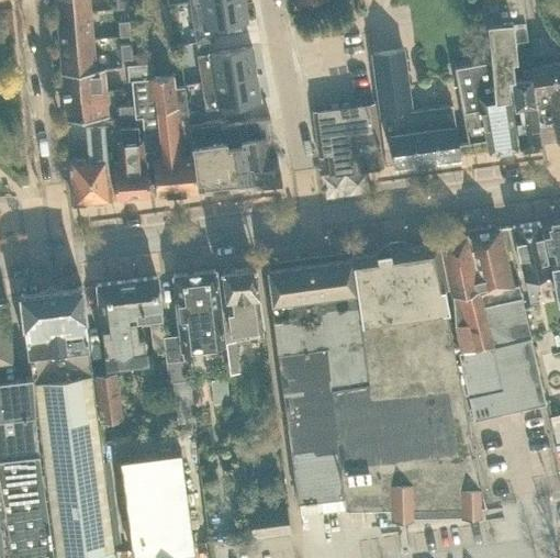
[(56,0),(58,18),(92,15),(90,0),(56,0)]
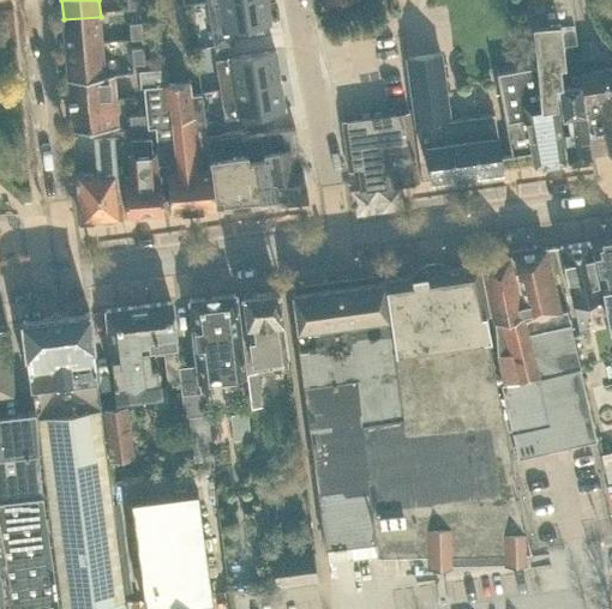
[(142,12),(139,0),(127,0),(130,13),(142,12)]
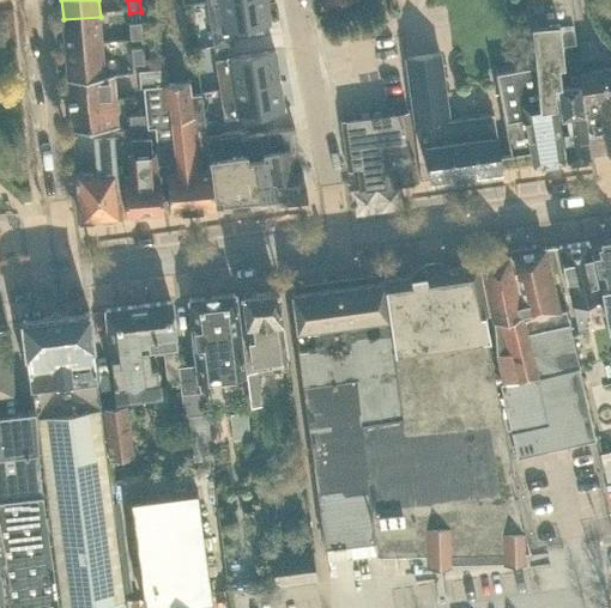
[(267,0),(248,0),(207,6),(215,50),(217,50),(228,48),(236,47),(234,32),(272,26),(267,0)]
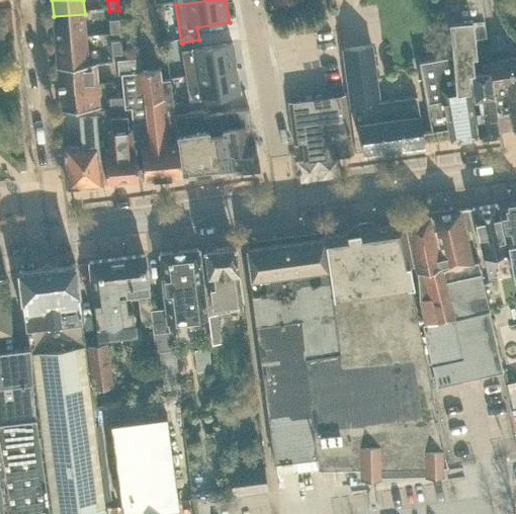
[(274,0),(275,3),(290,0),(311,0),(313,13),(327,11),(325,0),(274,0)]
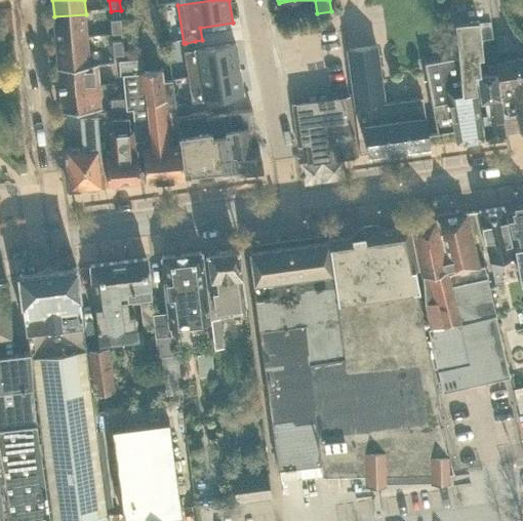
[(453,0),(455,25),(458,59),(426,66),(438,136),(454,134),(456,146),(485,142),(477,97),(477,77),(481,77),(479,61),(483,61),(482,40),(493,39),(488,0),(453,0)]
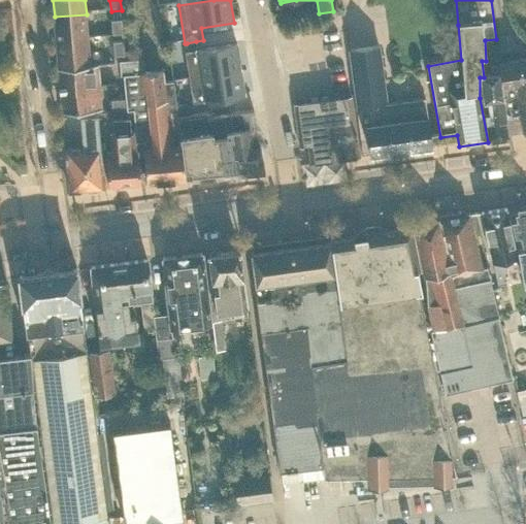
[(57,43),(89,40),(87,14),(55,17),(57,43)]
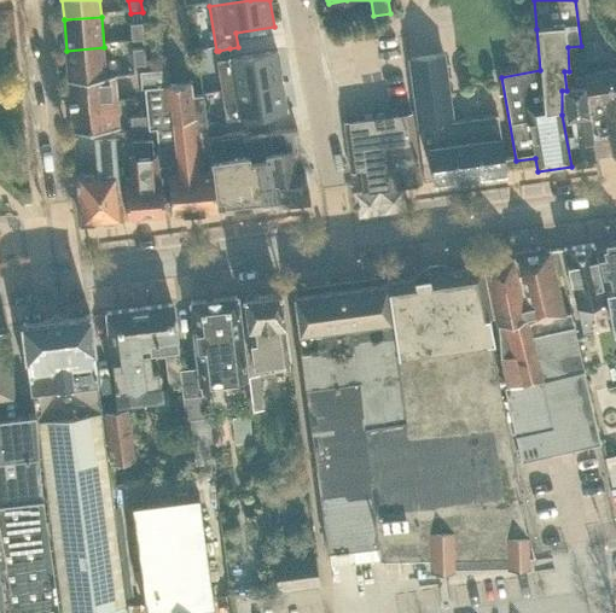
[(133,44),(145,42),(144,25),(132,27),(133,44)]
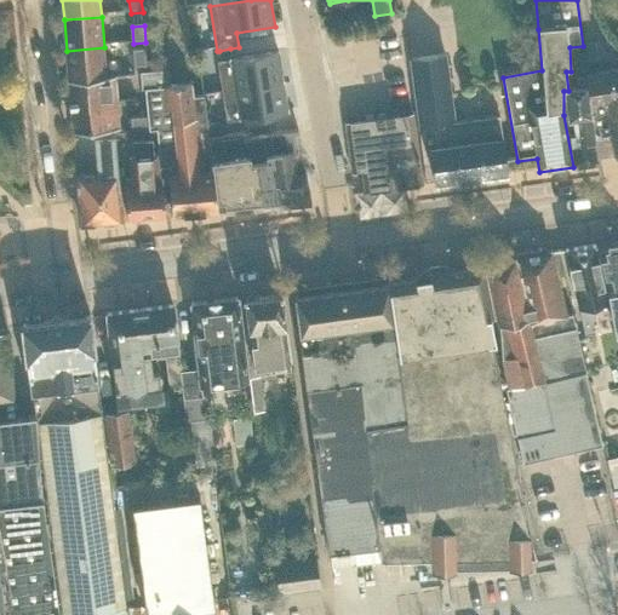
[(107,79),(107,69),(104,47),(67,51),(70,82),(107,79)]
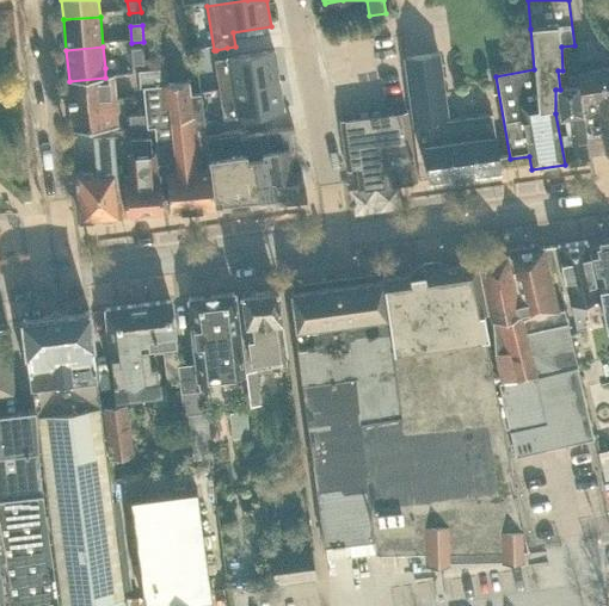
[(216,50),(217,62),(229,61),(227,48),(216,50)]
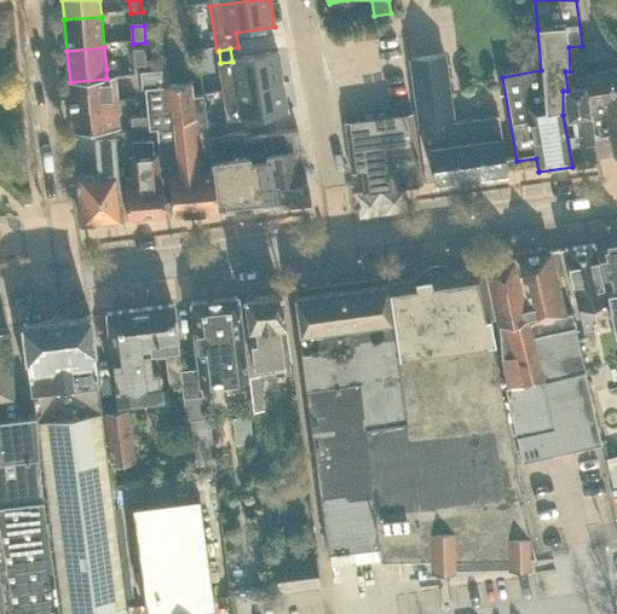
[(136,69),(148,68),(146,51),(134,52),(136,69)]
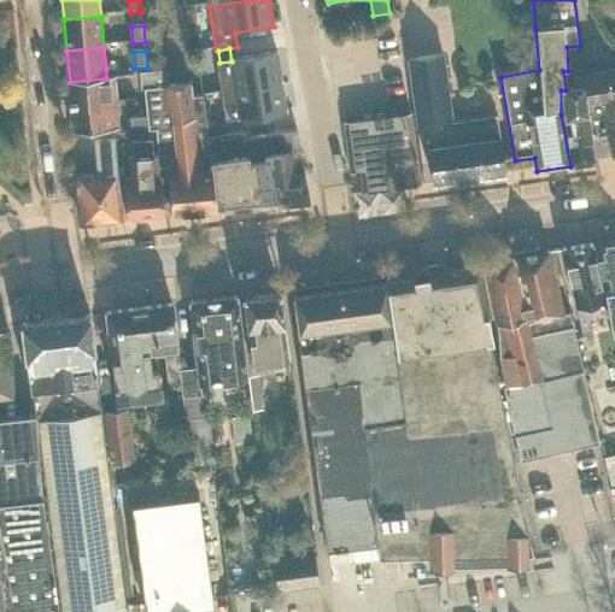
[(222,93),(282,84),(277,54),(232,62),(220,63),(217,63),(222,93)]
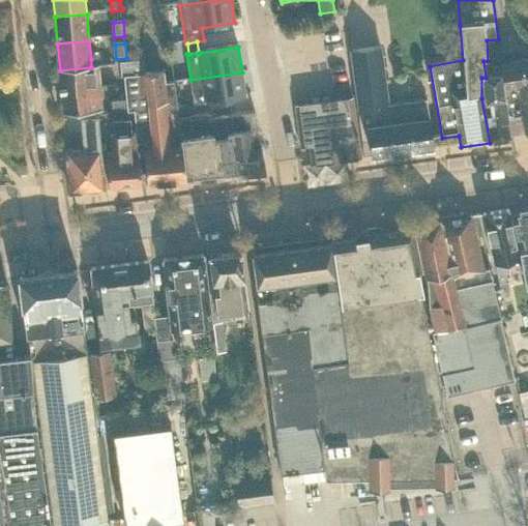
[(350,53),(358,113),(361,113),(363,134),(368,133),(372,162),(435,153),(428,101),(390,107),(382,48),(350,53)]
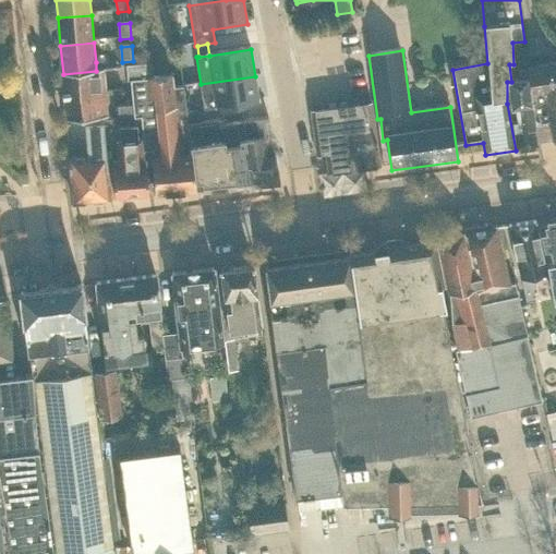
[(171,79),(154,82),(152,65),(127,68),(128,83),(131,83),(133,107),(134,118),(134,120),(142,120),(145,154),(153,154),(156,197),(197,193),(191,157),(189,135),(188,128),(185,112),(181,89),(173,91),(171,79)]
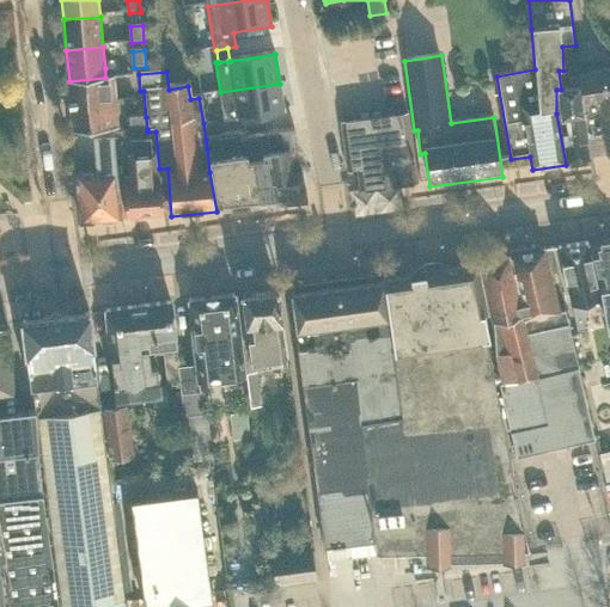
[(609,72),(580,77),(580,89),(579,90),(584,128),(586,128),(593,127),(595,136),(607,135),(609,157),(609,72)]
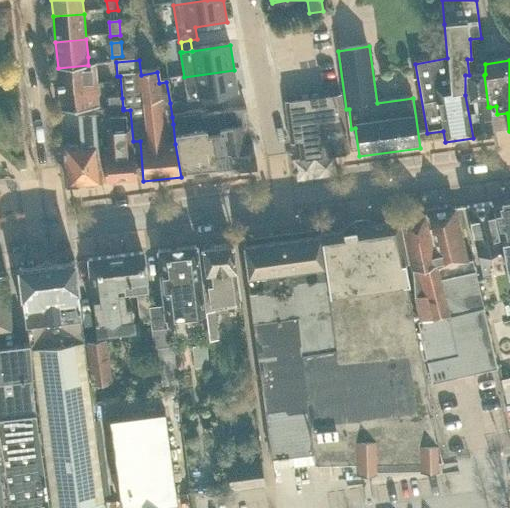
[(99,108),(96,74),(96,65),(88,65),(58,68),(62,111),(99,108)]
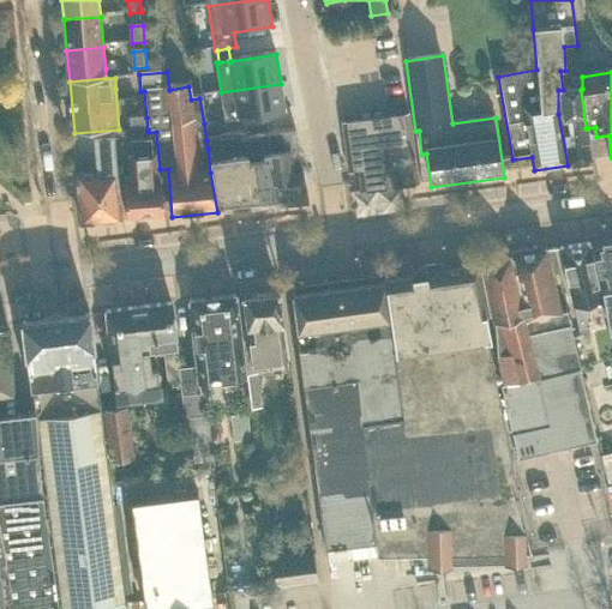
[(281,84),(221,92),(226,122),(286,113),(281,84)]
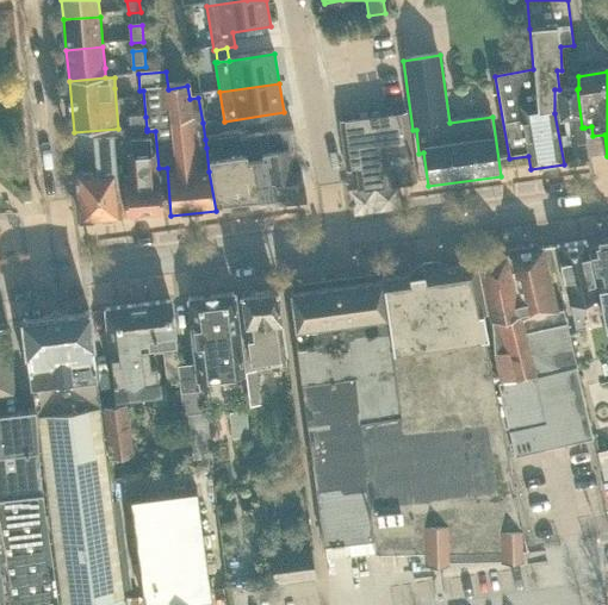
[(588,160),(584,128),(582,128),(577,89),(562,91),(558,117),(565,120),(566,133),(563,135),(566,163),(588,160)]
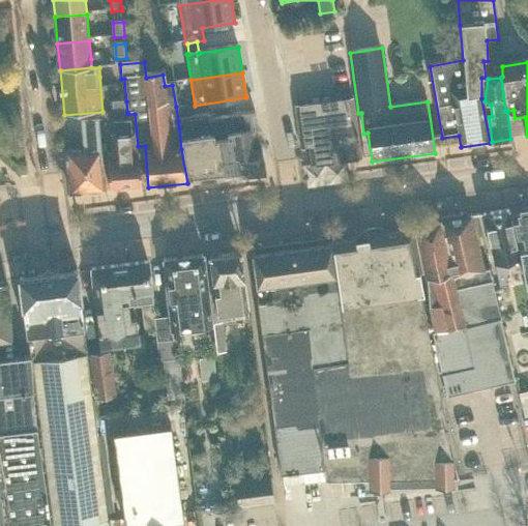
[(127,112),(126,101),(112,103),(113,113),(127,112)]
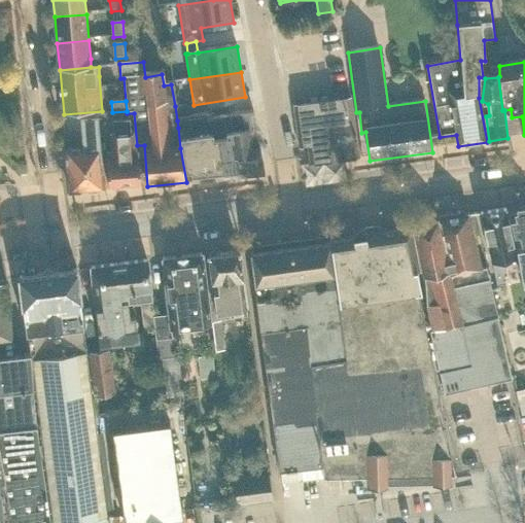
[(360,160),(355,125),(351,101),(294,109),(300,146),(308,144),(311,168),(360,160)]
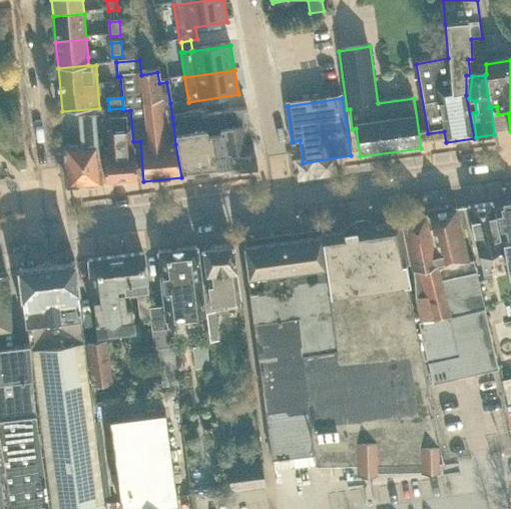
[(182,103),(172,105),(174,116),(184,114),(182,103)]
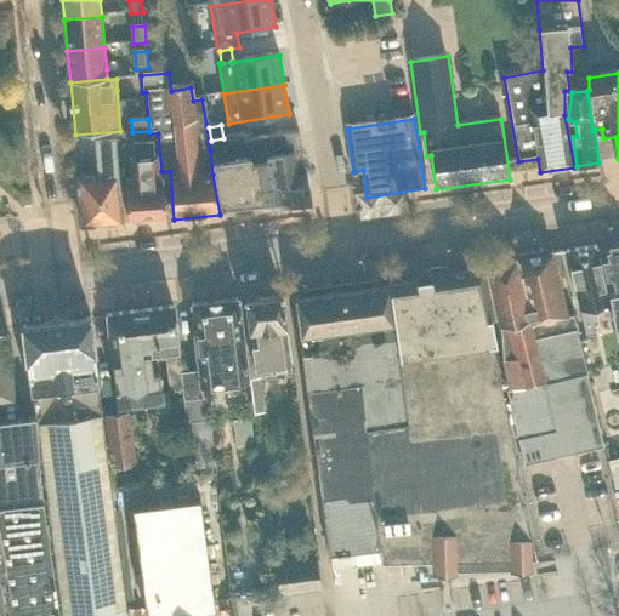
[(245,136),(209,142),(210,150),(213,175),(220,215),(312,206),(310,192),(300,135),(245,143),(245,136)]
